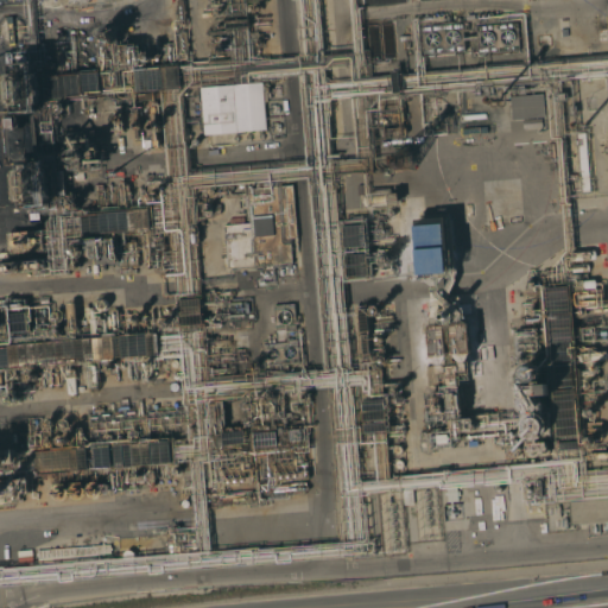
[(177,0),(184,0),(184,2),(187,25),(185,26),(184,27),(183,27),(181,27),(179,26),(178,24),(176,2),(177,0)]
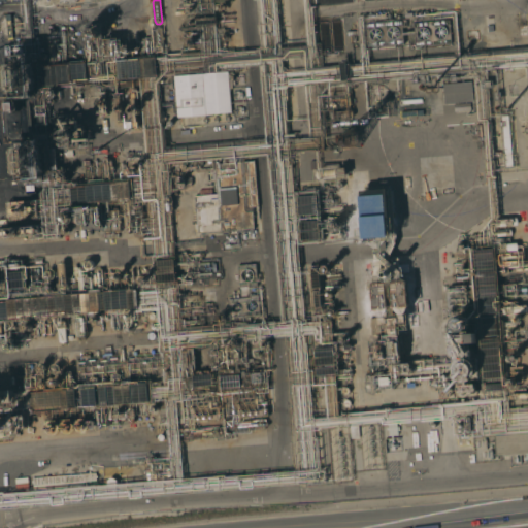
[(216,17),(216,23),(197,25),(196,19),(216,17)]
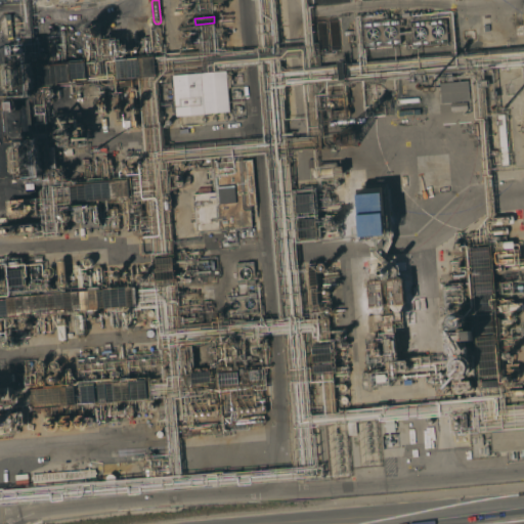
[(445,19),(447,43),(411,46),(409,23),(445,19)]
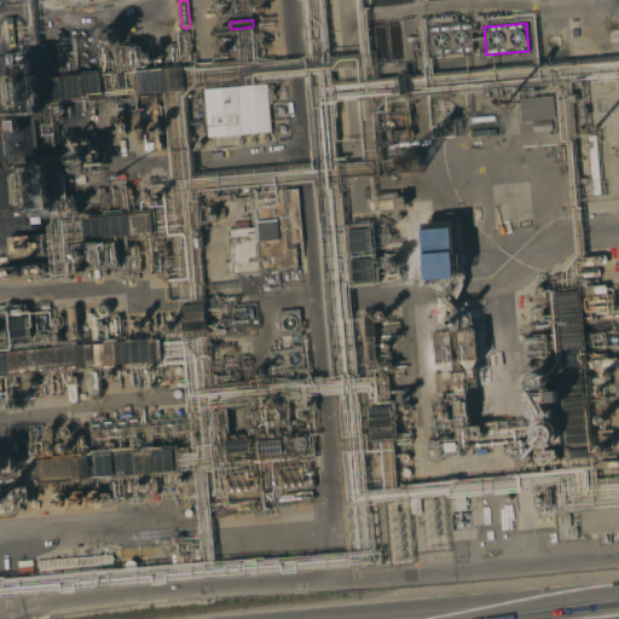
[(470,24),(473,52),(431,56),(428,28),(470,24)]
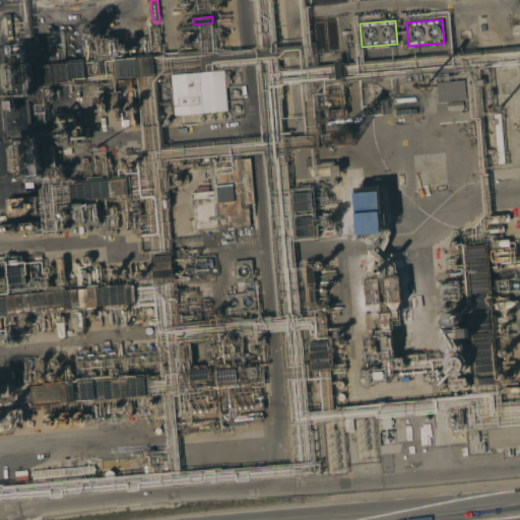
[(153,26),(155,25),(157,26),(158,26),(159,28),(160,29),(161,48),(160,50),(159,51),(158,51),(156,51),(155,50),(154,49),(152,28),(153,28),(153,26)]
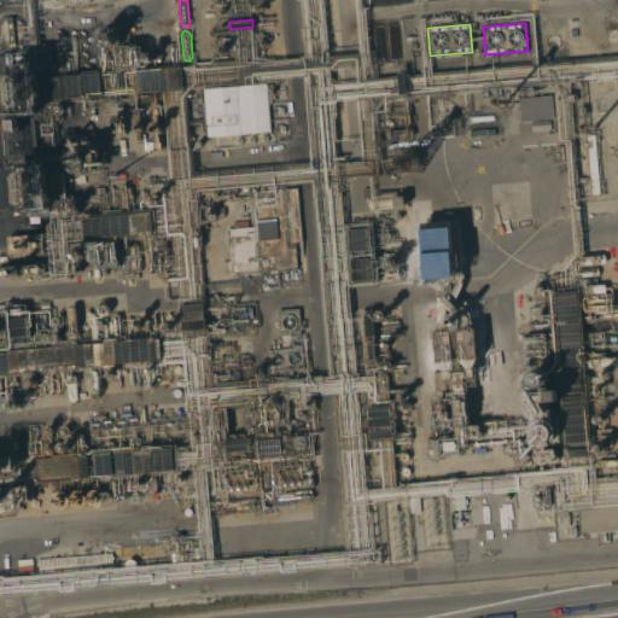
[(117,38),(117,39),(118,41),(117,42),(117,44),(116,46),(115,47),(114,48),(112,48),(111,50),(109,50),(108,50),(106,50),(104,48),(103,47),(101,46),(100,44),(100,42),(100,40),(100,39),(101,38),(101,36),(103,35),(104,34),(105,33),(108,31),(109,31),(111,31),(112,33),(114,34),(115,34),(116,36),(117,38)]
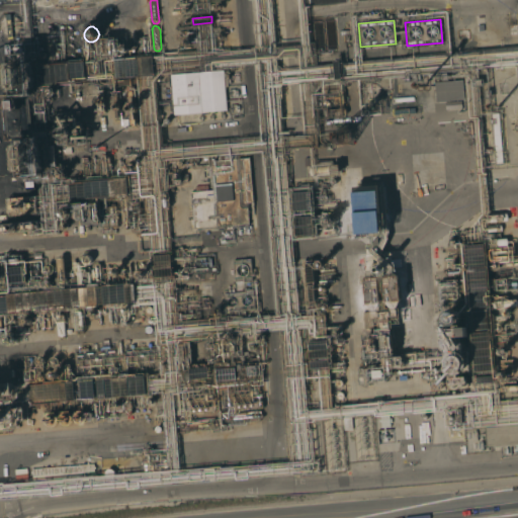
[(116,58),(101,59),(101,57),(99,57),(97,39),(114,38),(115,41),(116,58)]
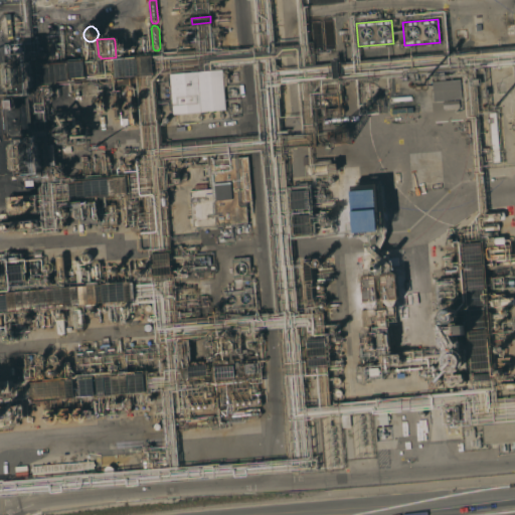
[(123,42),(124,41),(125,41),(127,42),(128,42),(129,43),(129,45),(129,46),(128,48),(127,49),(125,50),(123,49),(122,49),(121,48),(121,46),(121,45),(122,43),(123,42)]
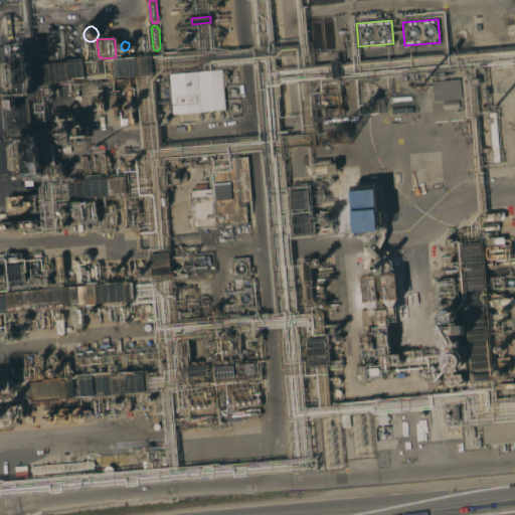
[(26,53),(30,95),(12,97),(8,54),(26,53)]
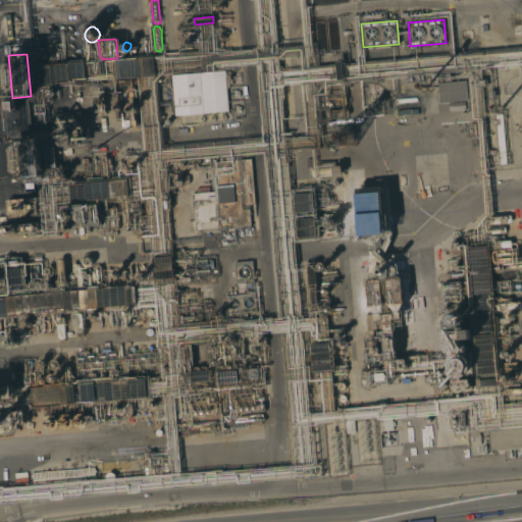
[(153,56),(155,75),(141,76),(139,57),(153,56)]
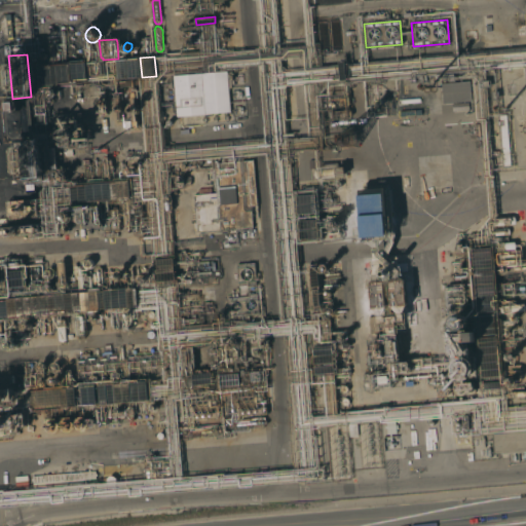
[(141,78),(117,79),(116,60),(139,58),(141,78)]
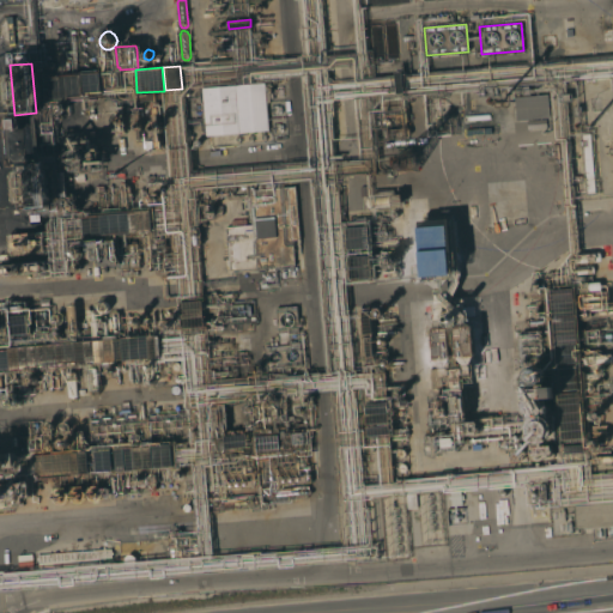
[(65,101),(66,102),(67,104),(66,107),(65,109),(64,110),(61,110),(59,110),(58,109),(56,109),(55,108),(55,105),(55,104),(55,102),(56,101),(58,99),(54,99),(53,77),(99,73),(101,96),(62,99),(65,101)]
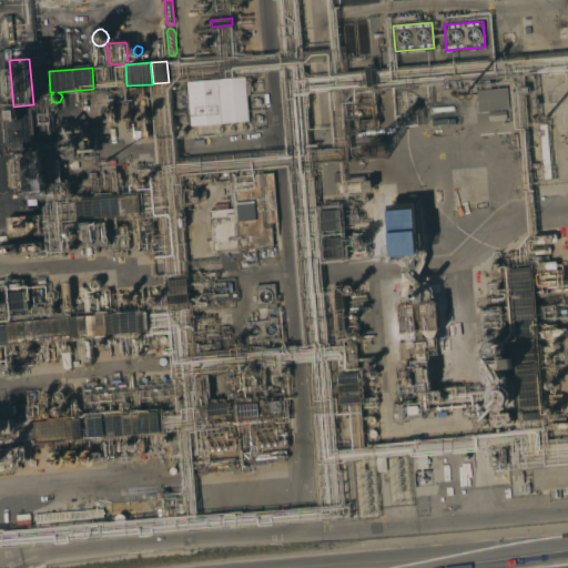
[(244,78),(249,122),(190,127),(186,82),(244,78)]
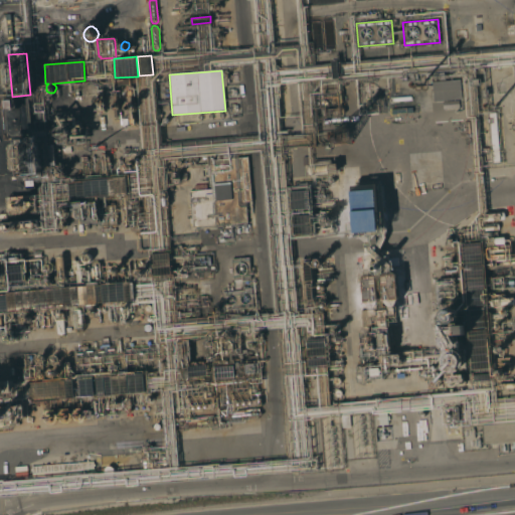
[(458,82),(459,97),(434,99),(432,84),(458,82)]
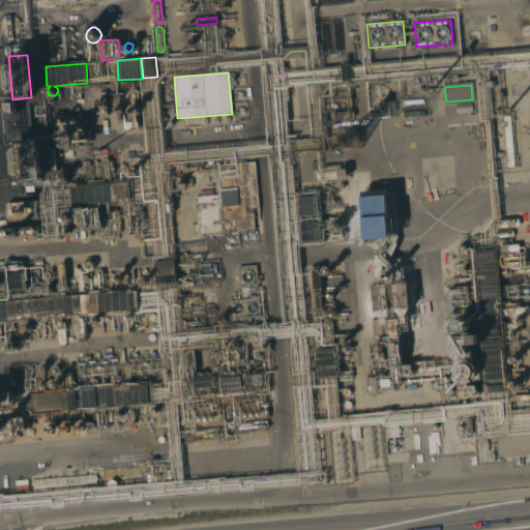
[(138,89),(141,127),(133,127),(129,90),(138,89)]
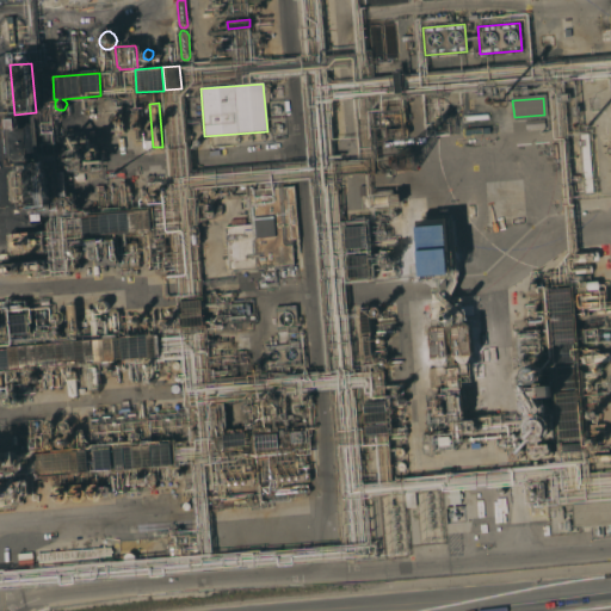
[(121,107),(123,135),(116,135),(113,107),(121,107)]
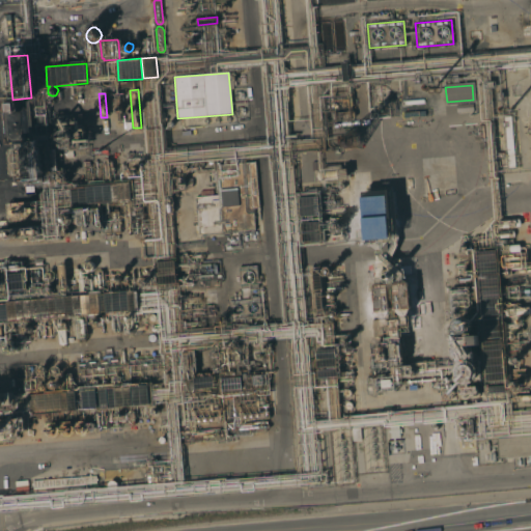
[(18,103),(18,112),(10,113),(9,104),(18,103)]
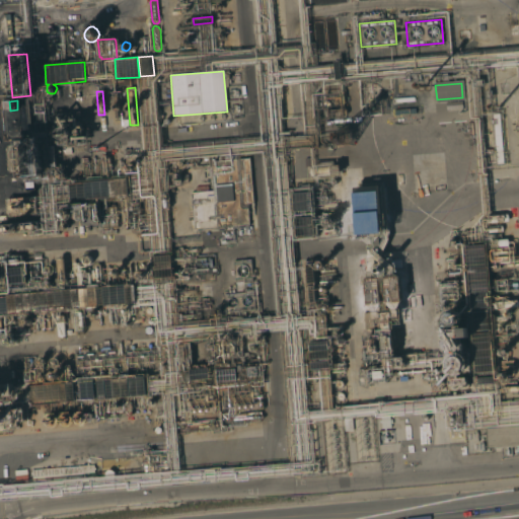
[(346,108),(347,116),(325,117),(324,109),(346,108)]
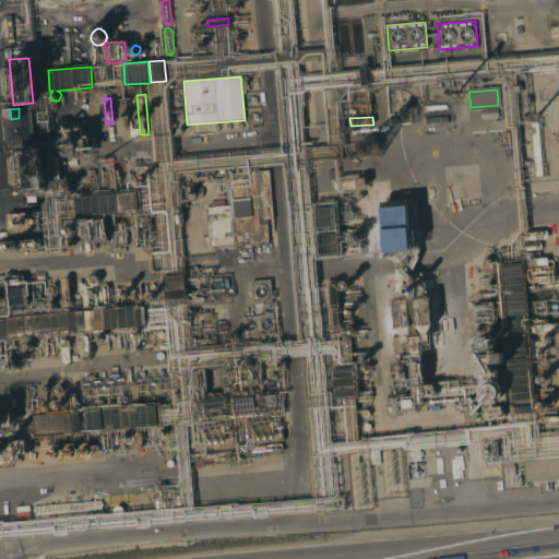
[(531,123),(538,122),(543,176),(535,176),(531,123)]
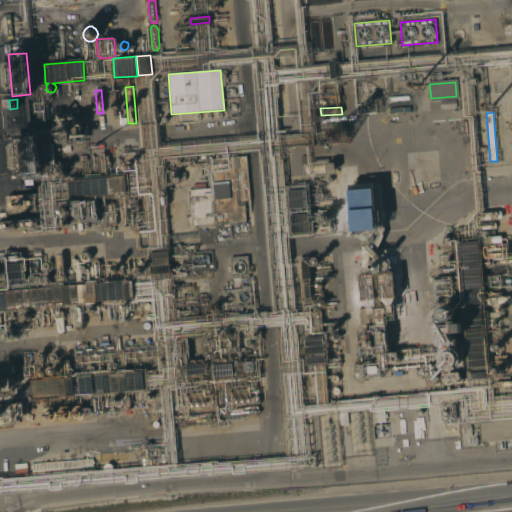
[(82,122),(82,127),(87,127),(88,137),(84,138),(84,141),(57,142),(55,142),(55,138),(51,138),(51,129),(54,129),(54,124),(82,122)]
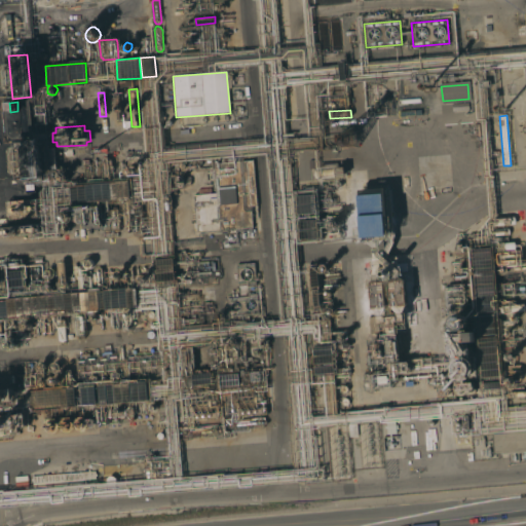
[(35,143),(38,179),(20,180),(16,144),(35,143)]
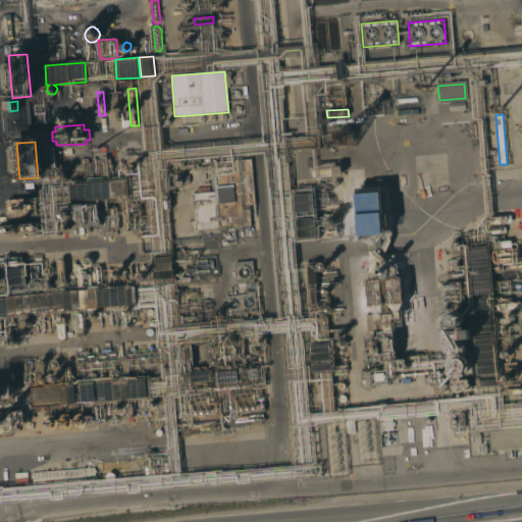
[(255,204),(249,205),(251,226),(195,231),(192,194),(213,192),(211,162),(251,159),(255,204)]
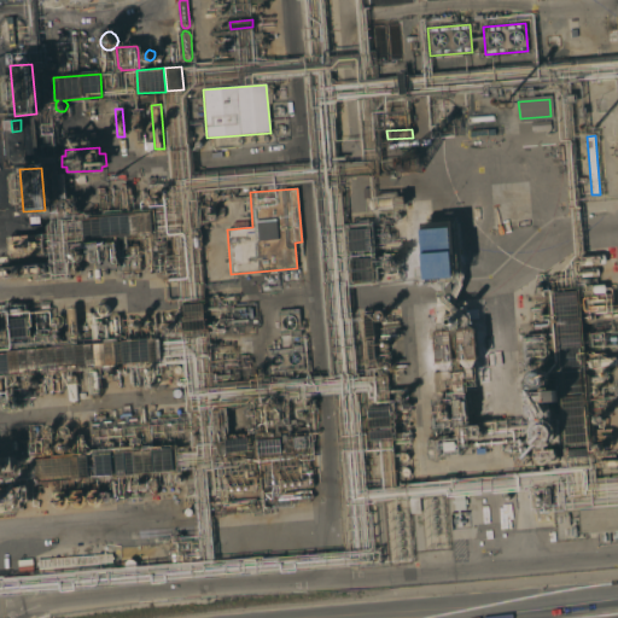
[(401,197),(402,208),(371,210),(371,200),(401,197)]
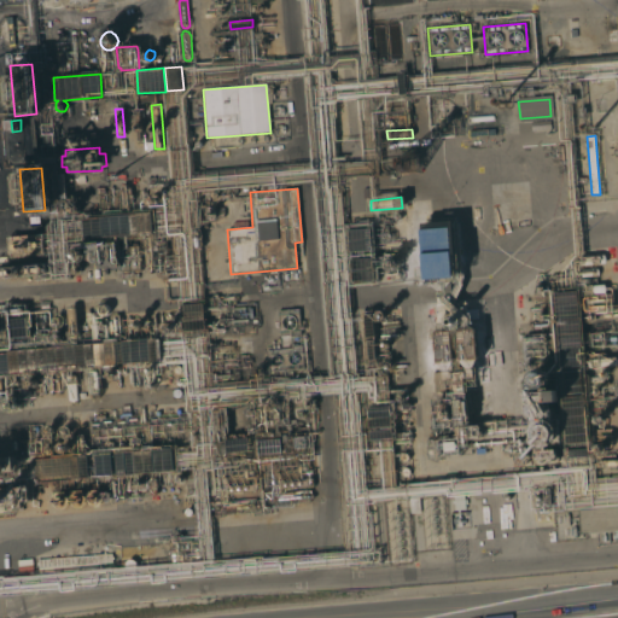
[(70,211),(69,209),(69,208),(69,205),(70,203),(71,202),(74,202),(76,202),(79,203),(80,205),(80,208),(80,209),(79,211),(76,213),(74,213),(71,213),(70,211)]
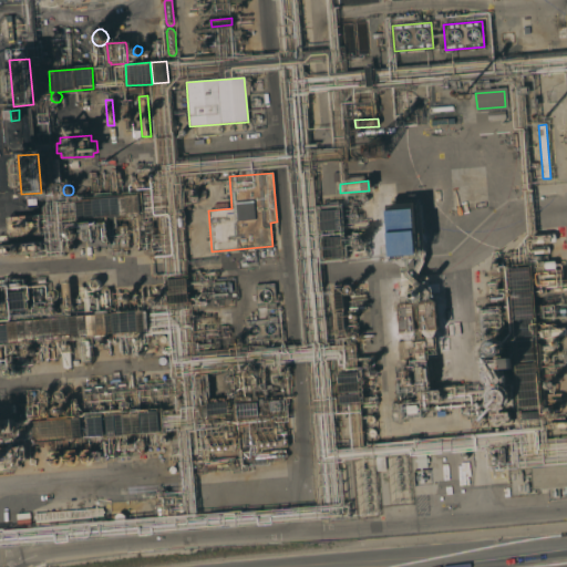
[(125,197),(125,195),(138,194),(141,216),(126,217),(126,215),(76,219),(75,200),(125,197)]
